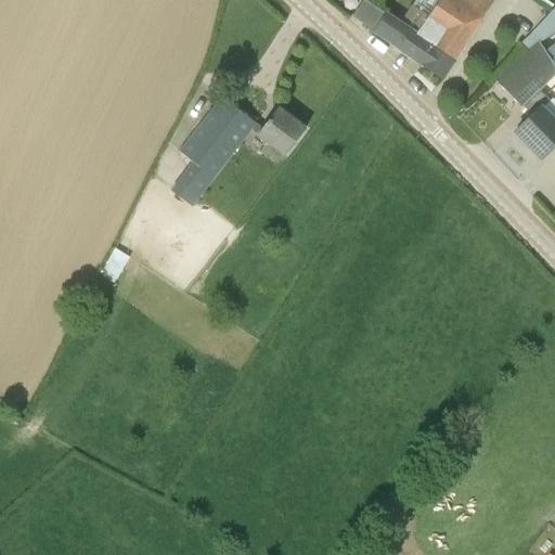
[(453,62),(399,23),(365,0),(363,0),(352,15),(366,25),(441,78),(453,62)]
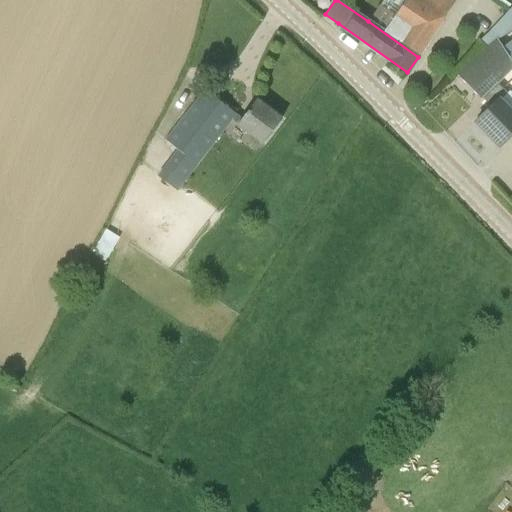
[(445,14),(453,0),(383,0),(379,6),(368,21),(418,57),(447,16),(445,14)]
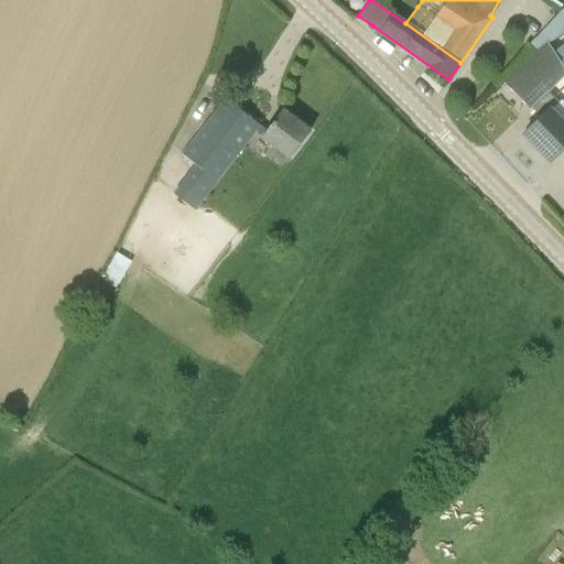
[(528,45),(534,53),(546,43),(549,45),(563,33),(563,8),(563,10),(563,9),(528,45)]
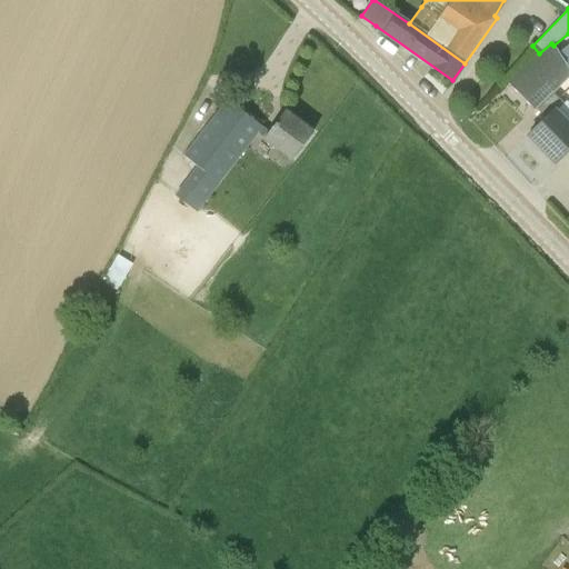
[(553,46),(551,43),(539,53),(508,85),(533,109),(535,108),(541,113),(545,110),(543,109),(548,105),(542,100),(551,91),(568,73),(568,70),(558,53),(553,46)]
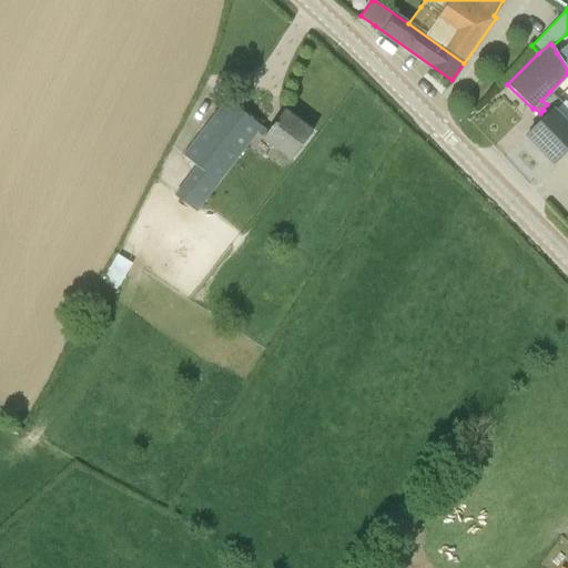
[(557,53),(567,70),(567,44),(558,52),(557,53)]
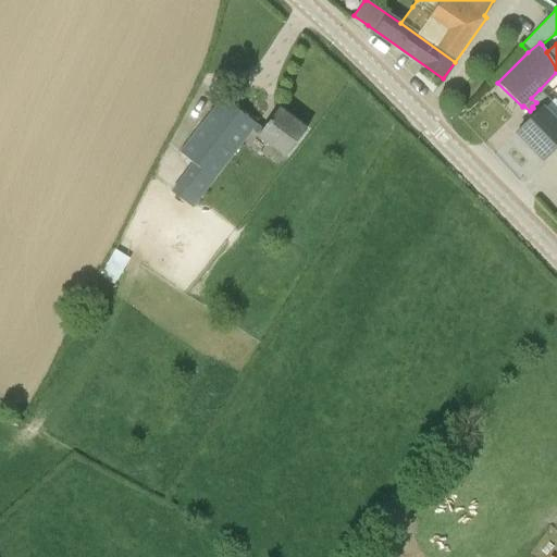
[(551,100),(542,91),(540,89),(531,98),(536,102),(532,107),(533,108),(530,111),(534,116),(518,133),(544,159),(556,145),(556,121),(543,107),(551,100)]
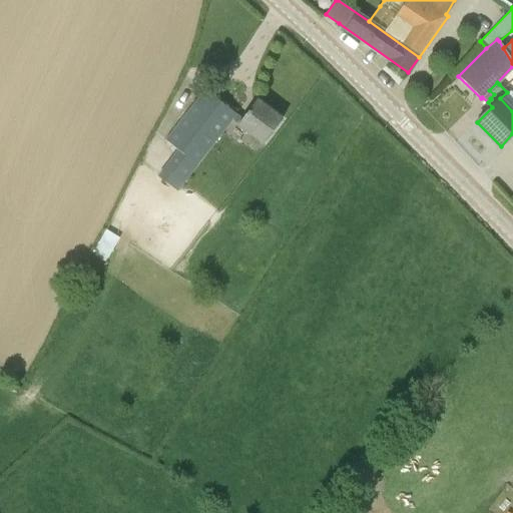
[(257,100),(242,118),(204,88),(164,140),(176,149),(156,177),(177,192),(231,122),(236,126),(262,145),(270,135),(282,119),(257,100)]
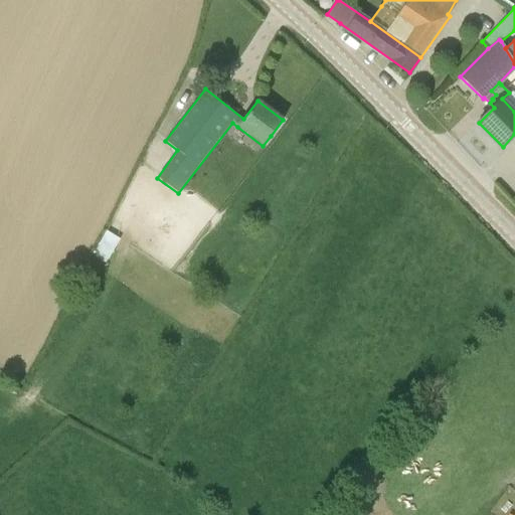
[(98,252),(111,259),(123,234),(110,228),(98,252)]
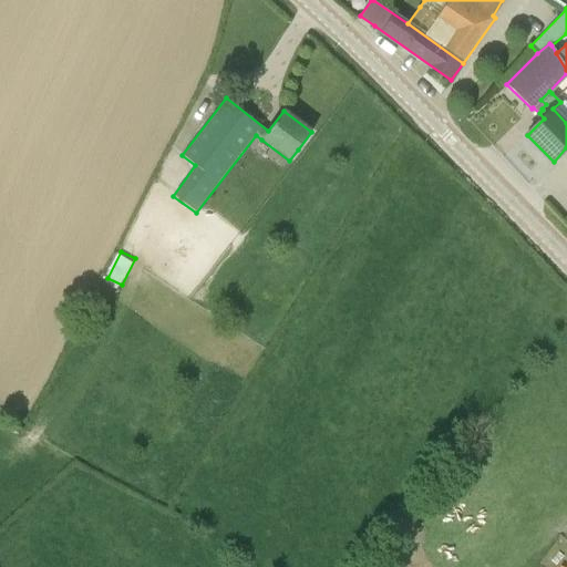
All buildings are outlined.
